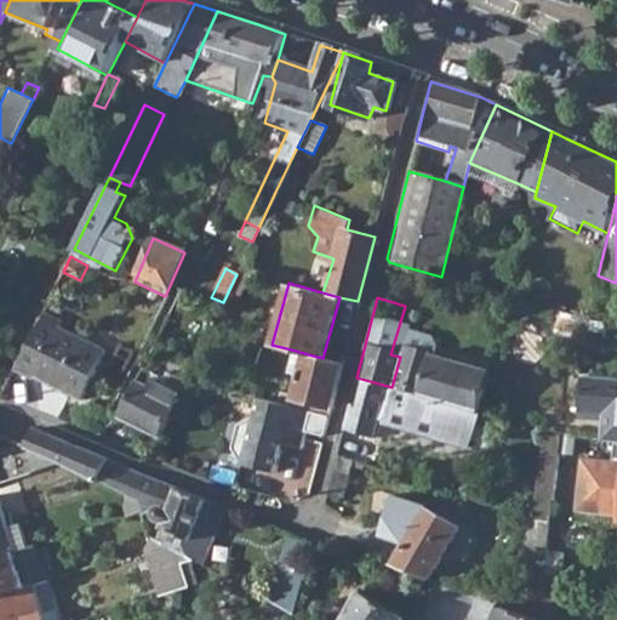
[(35,376),(81,399),(103,351),(58,329),(61,323),(43,313),(15,371),(34,381),(35,376)]
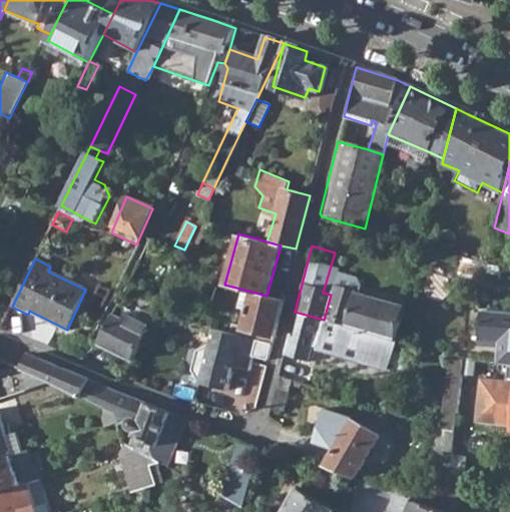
[(341,325),(347,327),(357,294),(332,287),(331,295),(324,320),(341,325)]
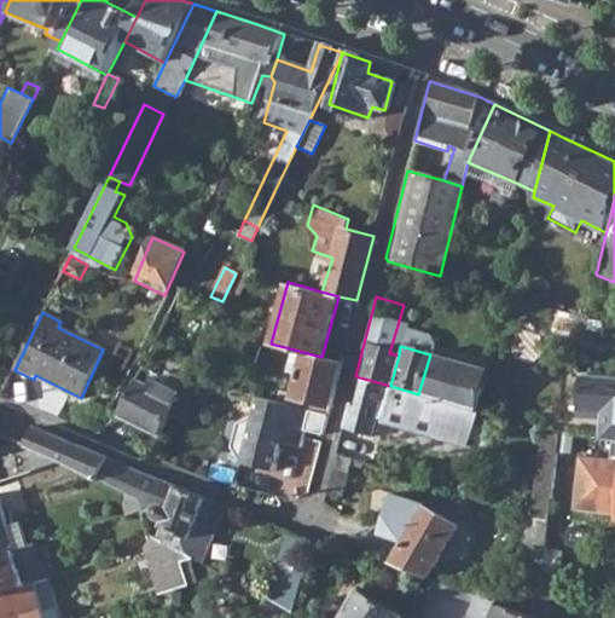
[(286,367),(300,370),(303,352),(290,348),(286,367)]
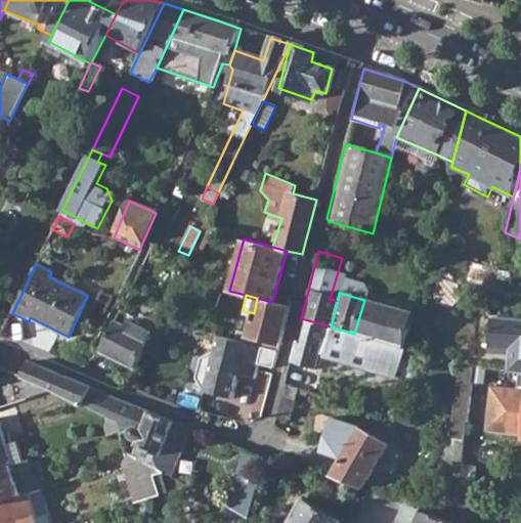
[(272,302),(257,298),(254,313),(249,334),(236,331),(233,340),(277,351),(290,306),(272,302)]
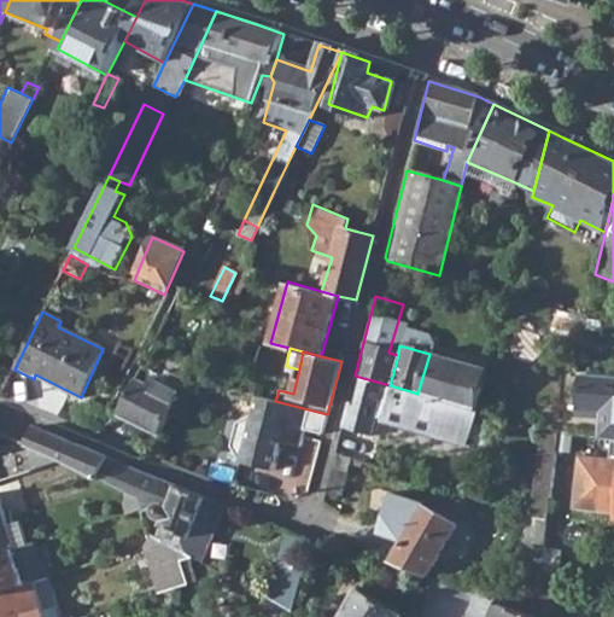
[(487,371),(430,354),(417,394),(472,408),(478,411),(487,371)]
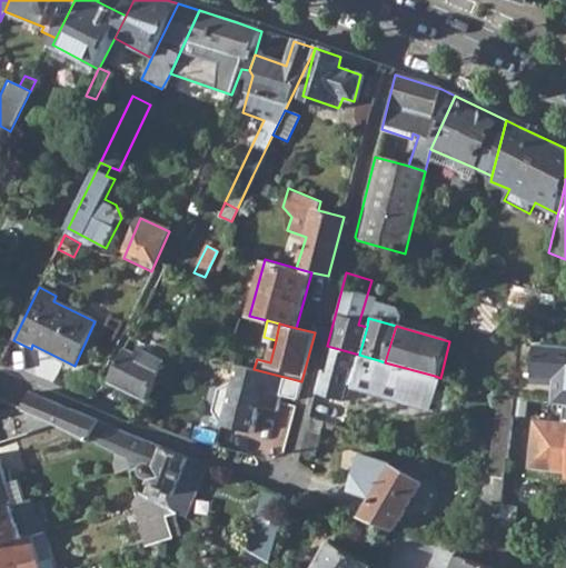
[(157,335),(154,341),(169,350),(170,347),(174,342),(157,335)]
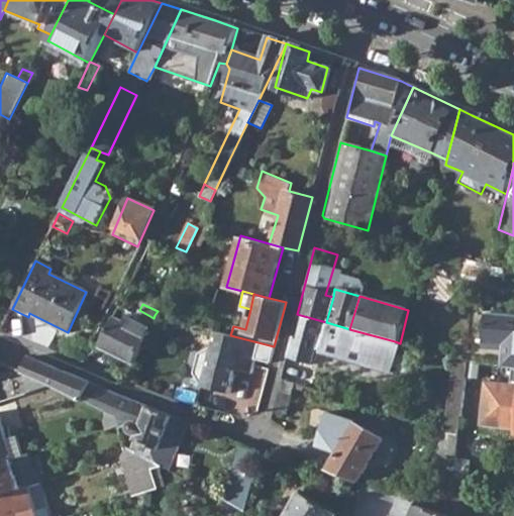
[(133,360),(153,318),(139,310),(134,319),(132,318),(129,324),(113,317),(100,344),(133,360)]
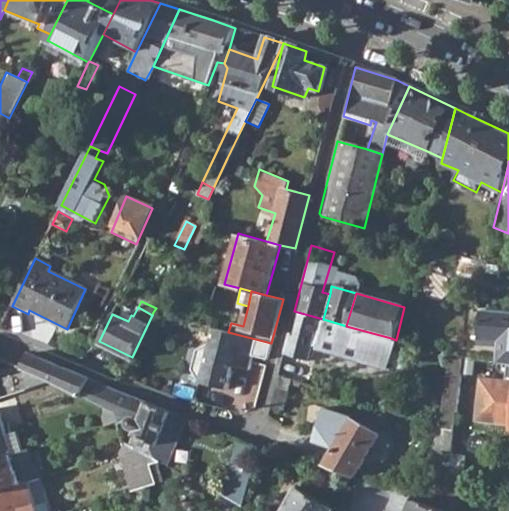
[(508,310),(476,308),(475,334),(494,335),(494,346),(494,362),(508,364),(508,310)]
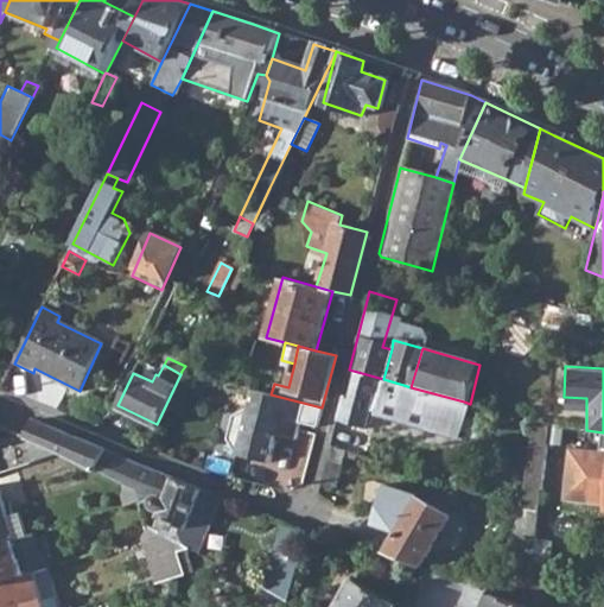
[(336,422),(364,430),(368,415),(455,438),(464,402),(411,387),(404,385),(383,379),(349,370),(336,422)]
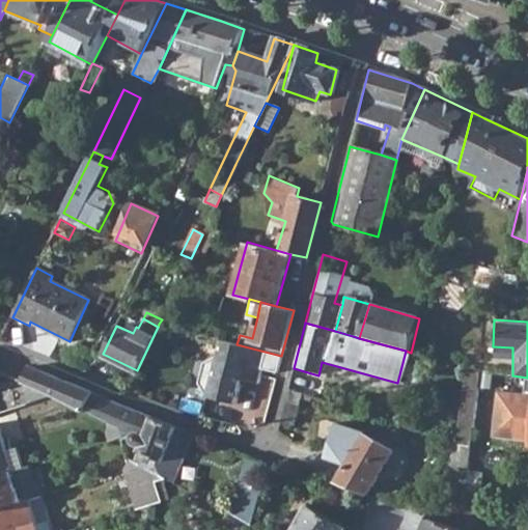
[(207,397),(235,405),(243,381),(259,385),(264,370),(277,373),(281,356),(237,344),(222,340),(218,357),(204,364),(199,384),(207,397)]
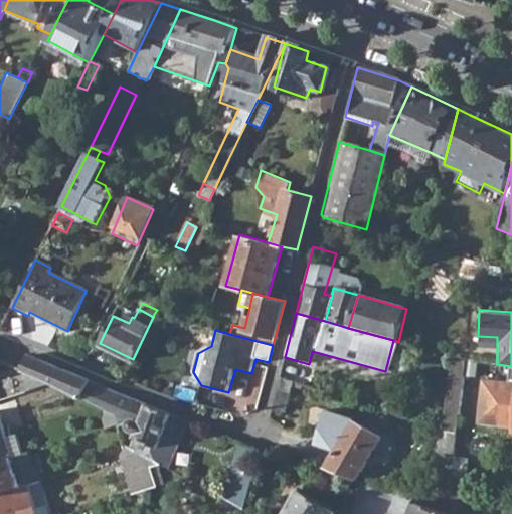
[(478,347),(497,348),(497,337),(478,336),(478,347)]
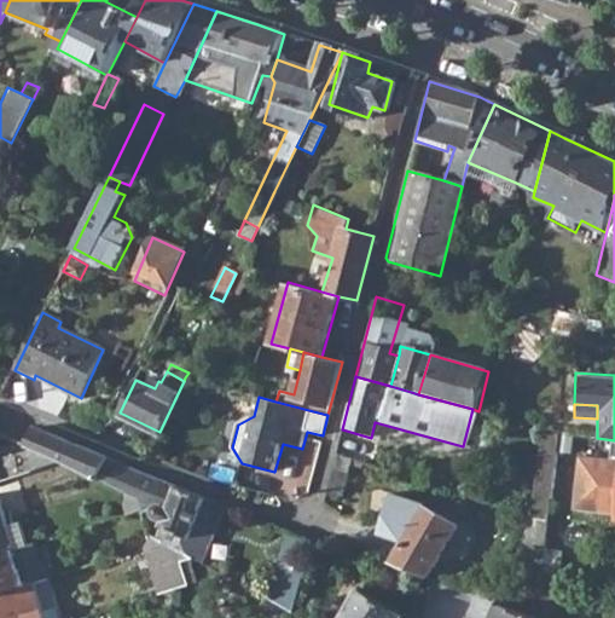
[(527,514),(547,520),(556,432),(534,426),(527,514)]
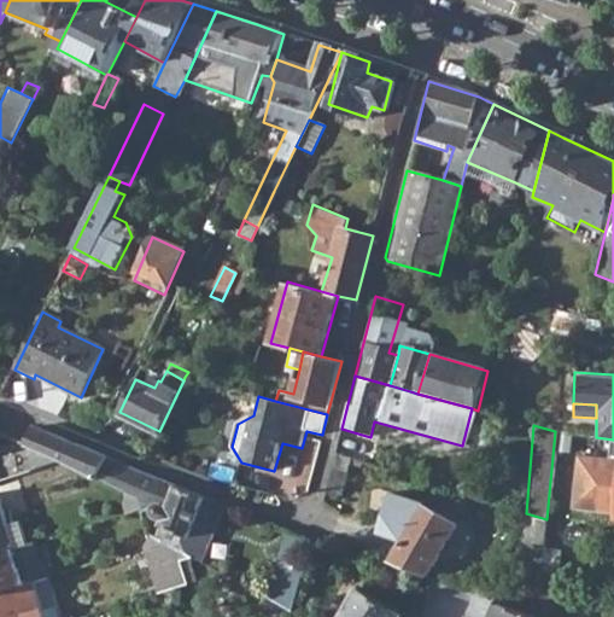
[(28,444),(99,481),(109,457),(35,428),(28,444)]
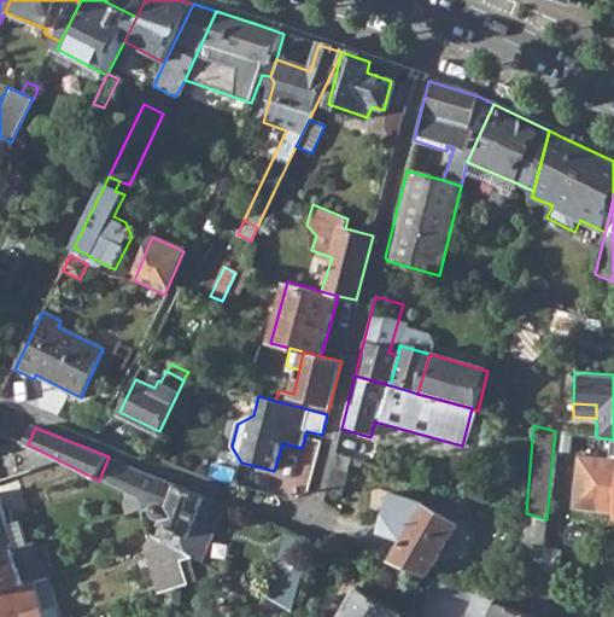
[(569,508),(613,512),(613,458),(576,455),(569,508)]
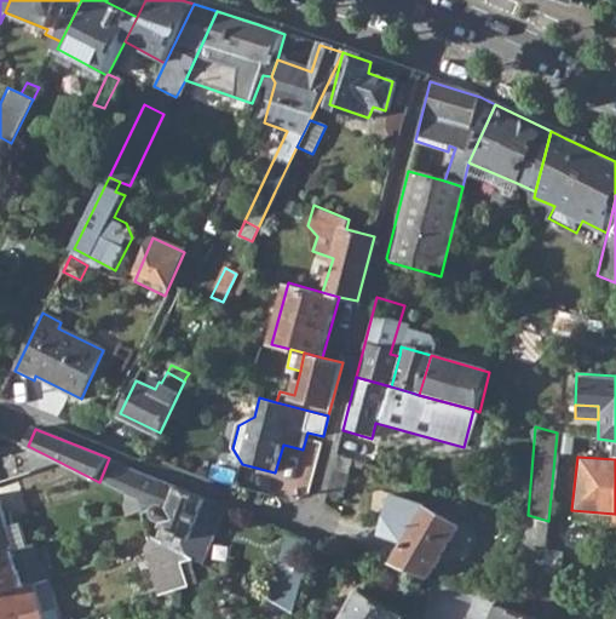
[(224,505),(163,480),(131,468),(109,458),(99,482),(126,494),(137,500),(140,510),(143,515),(150,513),(161,522),(155,539),(183,554),(197,561),(201,563),(224,505)]
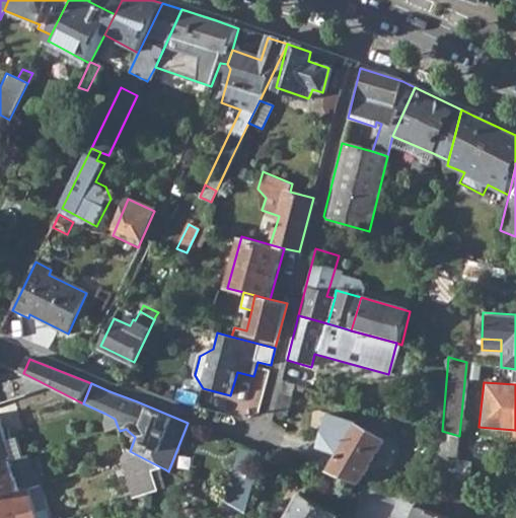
[(101,421),(105,431),(118,427),(115,419),(105,414),(101,421)]
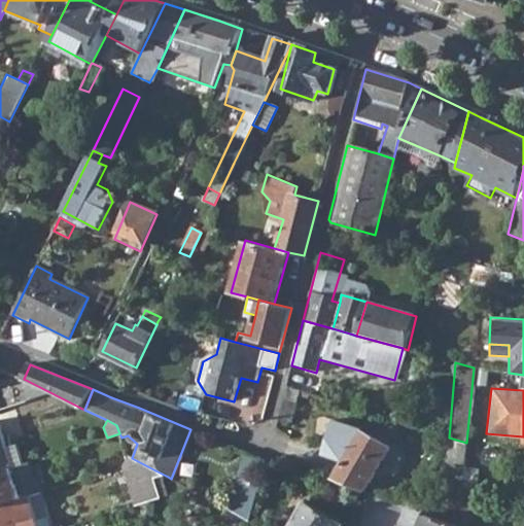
[(0,470),(12,467),(0,430),(0,470)]
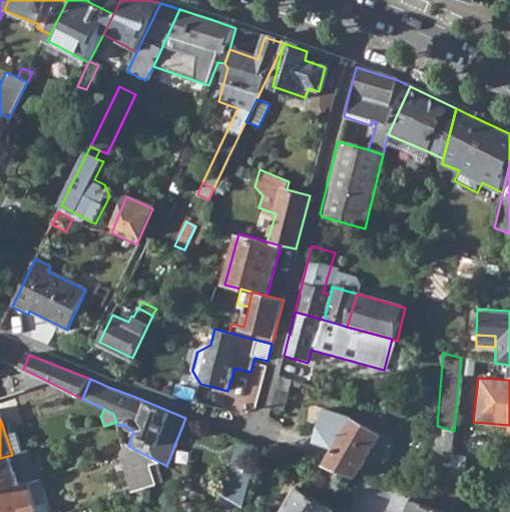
[(325,466),(353,477),(378,434),(352,419),(325,466)]
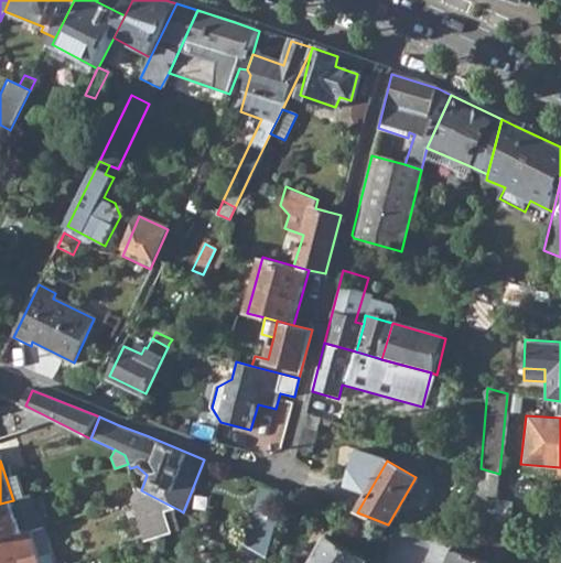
[(472,556),(487,562),(489,562),(497,499),(499,474),(481,468),(472,556)]
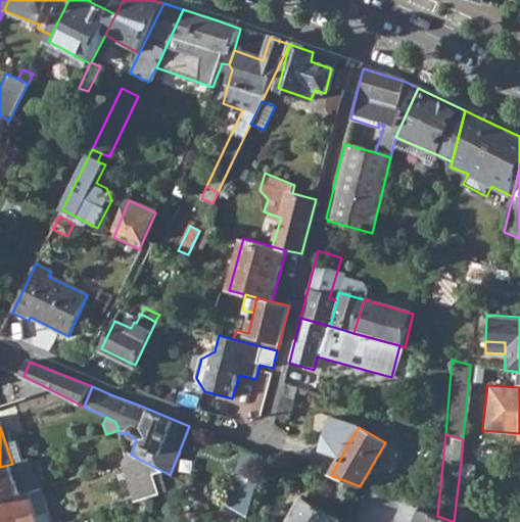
[(226,505),(248,517),(267,458),(244,448),(226,505)]
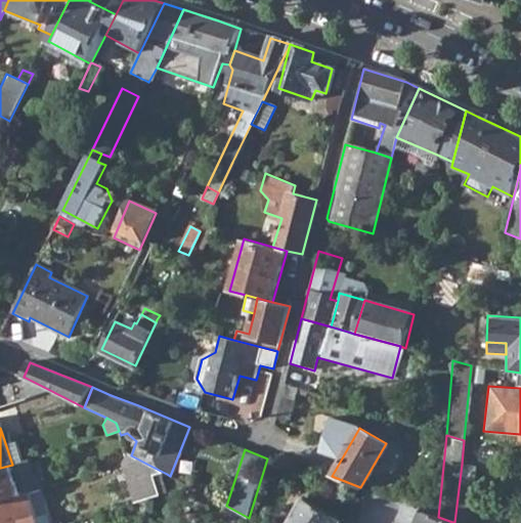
[(122,463),(134,500),(145,497),(186,484),(170,476),(167,474),(155,468),(131,455),(129,454),(122,463)]
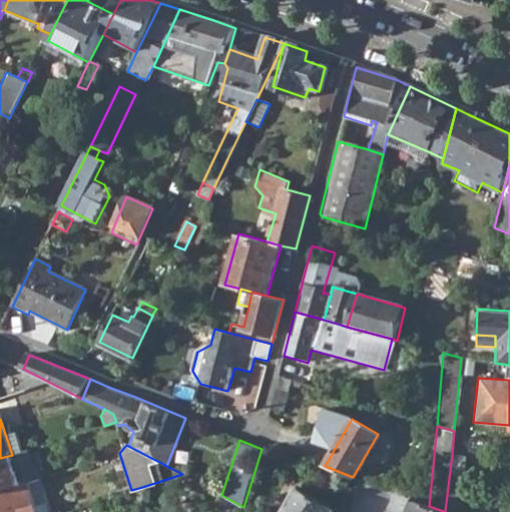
[(0,490),(22,484),(17,470),(35,464),(31,449),(12,455),(0,458),(0,490)]
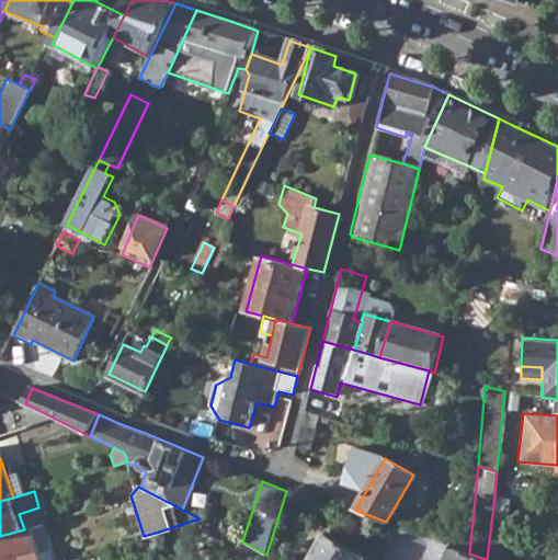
[(55,559),(43,523),(30,527),(41,559),(55,559)]
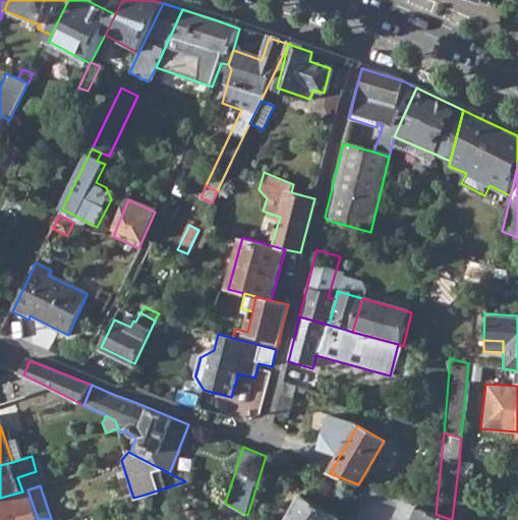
[(0,519),(38,519),(27,489),(22,492),(0,498),(0,519)]
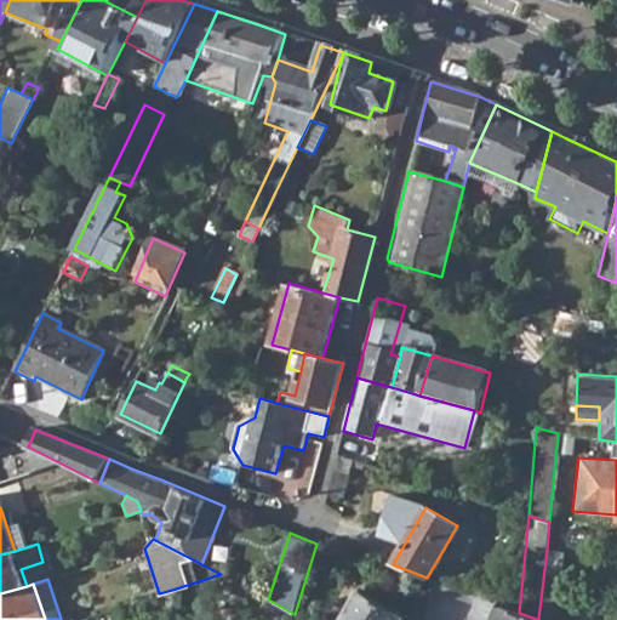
[(344,619),(401,619),(404,616),(360,591),(344,619)]
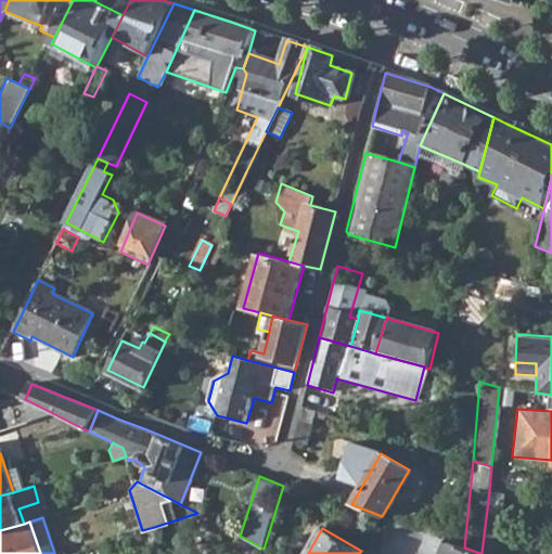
[(479,553),(464,548),(427,533),(418,553),(479,553)]
